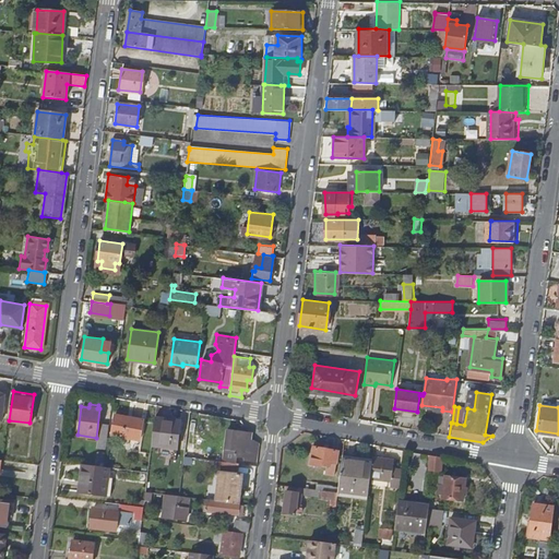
[(110,436),(140,440),(143,419),(114,415),(110,436)]
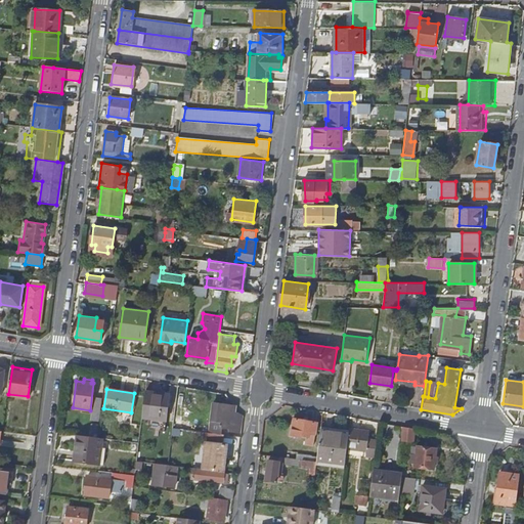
[(144,391),(141,417),(165,420),(168,393),(144,391)]
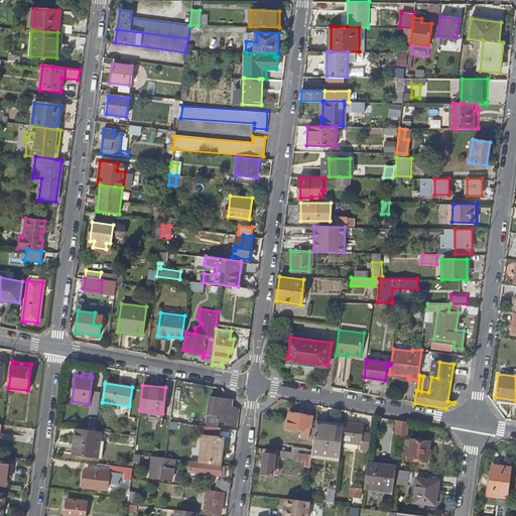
[(98,416),(100,393),(93,392),(90,415),(98,416)]
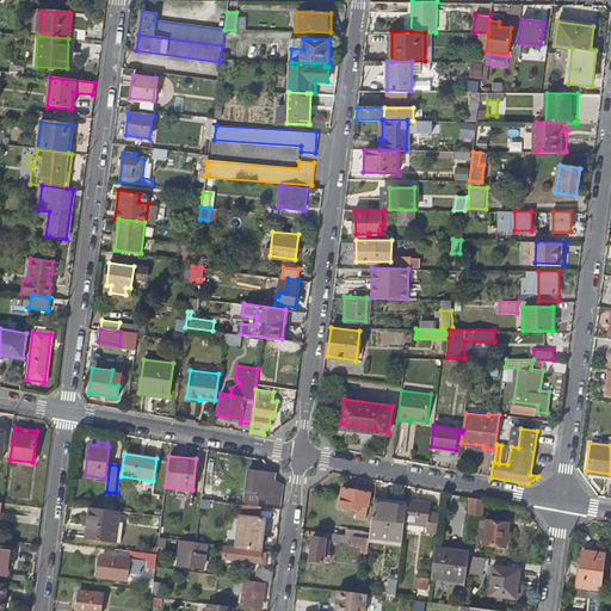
[(273,474),(271,470),(247,468),(242,504),(258,505),(259,499),(266,499),(266,503),(279,504),(282,486),(272,485),(273,474)]
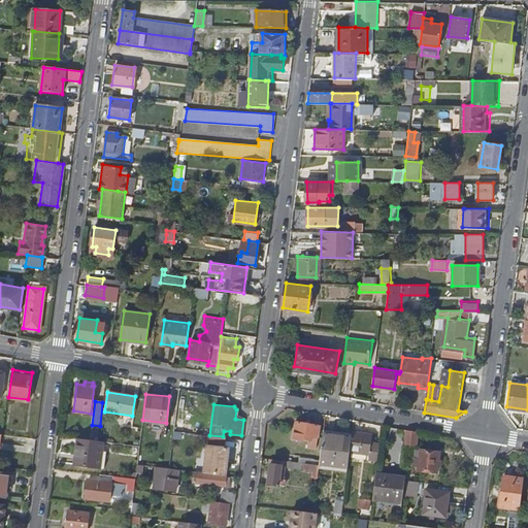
[(305,436),(317,438),(319,424),(295,420),(293,436),(304,438),(305,436)]
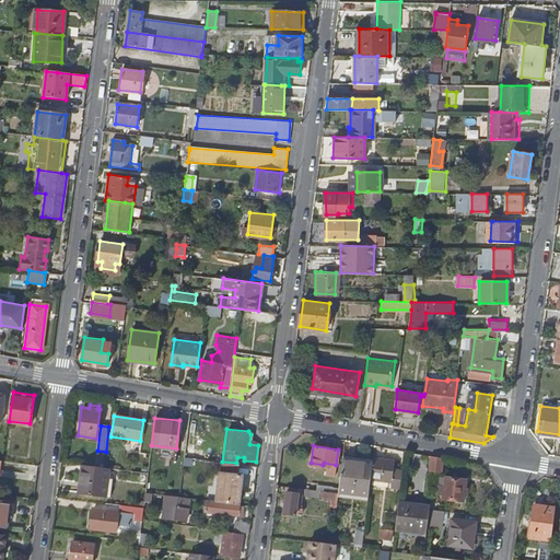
[(441,456),(430,454),(428,468),(439,469),(441,456)]
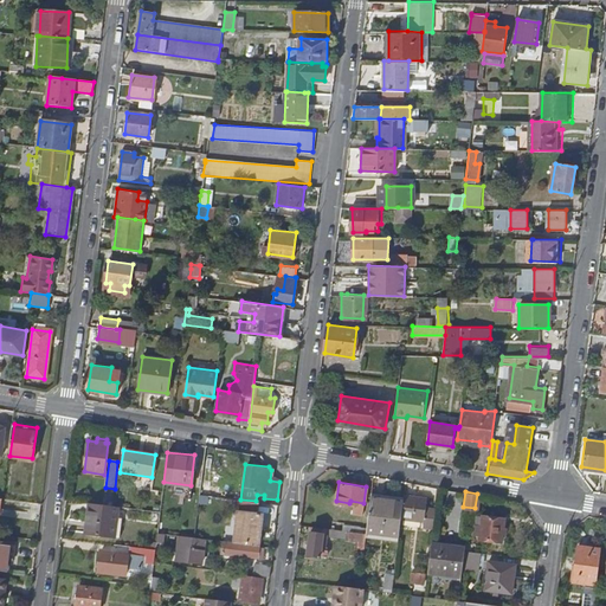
[(432,527),(434,507),(424,505),(425,495),(404,492),(403,500),(400,516),(421,519),(421,526),(432,527)]
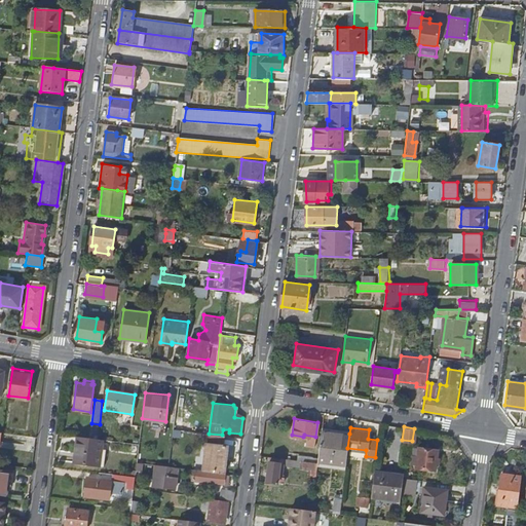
[(322,429),(317,459),(345,463),(347,448),(349,434),(322,429)]
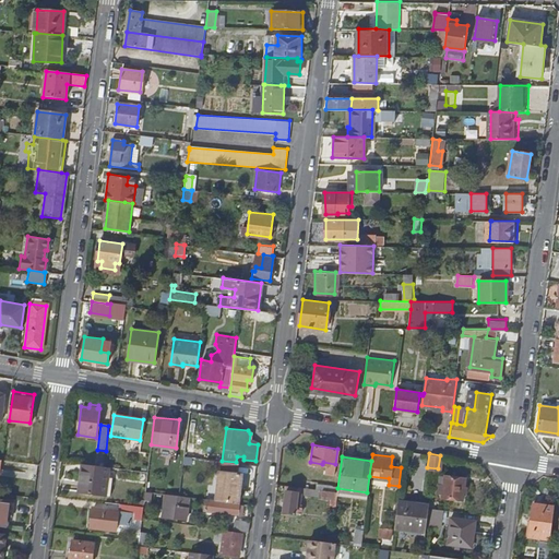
[(237,463),(236,462),(222,461),(217,460),(216,470),(218,471),(215,500),(238,502),(242,474),(236,473),(237,463)]
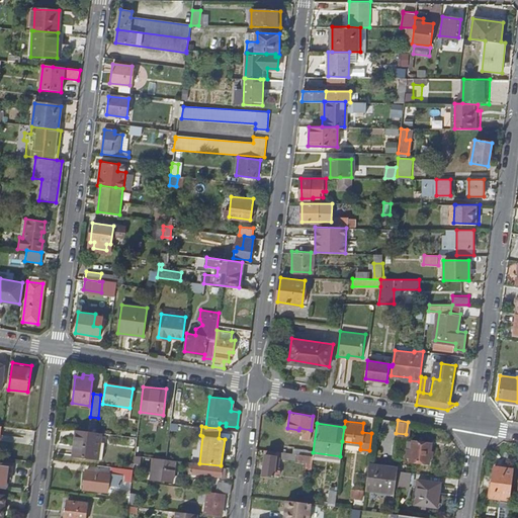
[(100,433),(96,432),(75,429),(71,454),(100,458),(102,442),(99,441),(100,433)]
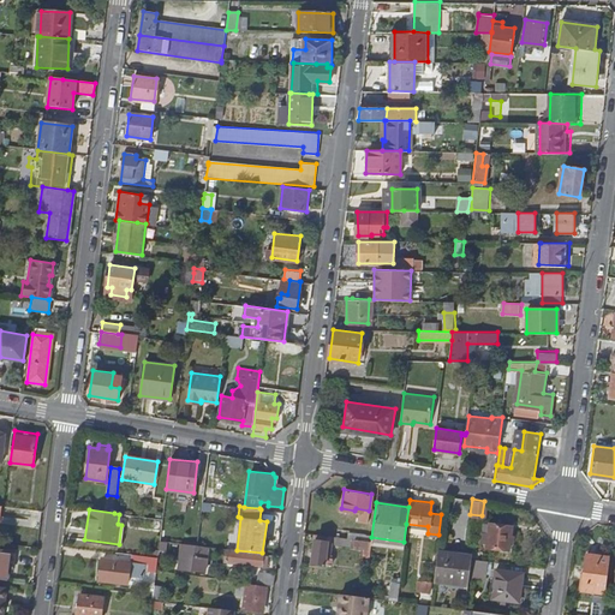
[(484,545),(507,549),(511,525),(488,521),(487,532),(479,531),(478,542),(484,543),(484,545)]
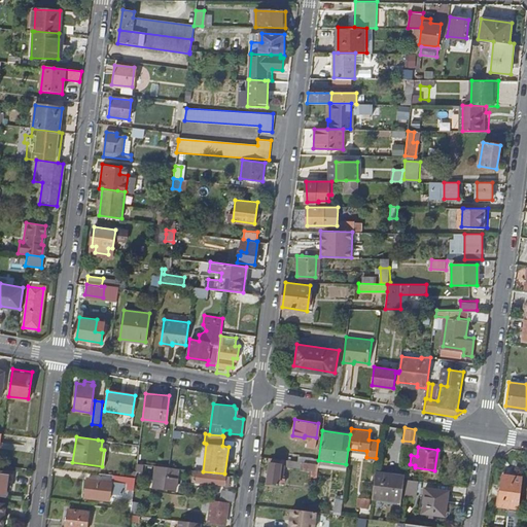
[(121,463),(130,464),(135,465),(135,457),(123,455),(121,463)]
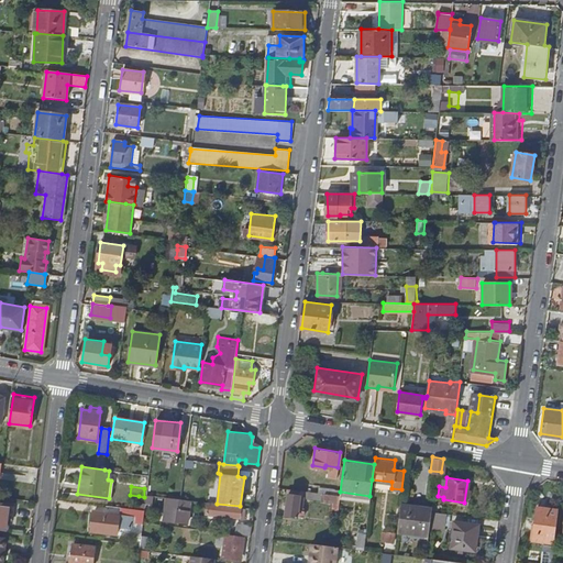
[(340,492),(340,495),(340,497),(370,501),(370,496),(340,492)]
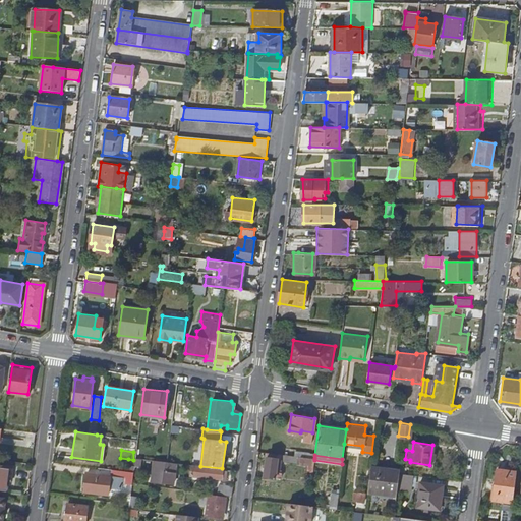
[(314,458),(300,456),(300,461),(307,462),(306,469),(312,469),(314,460),(314,458)]
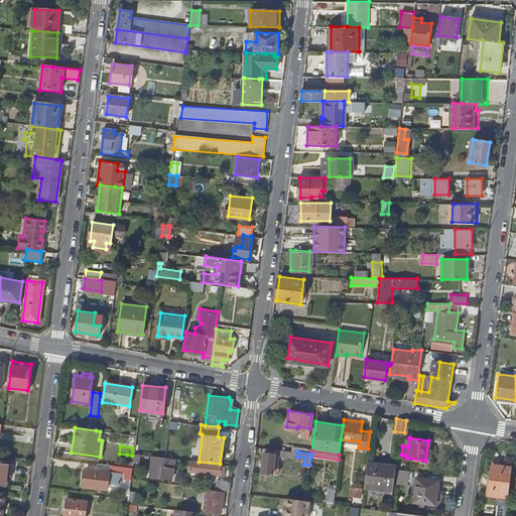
[(261,472),(277,474),(278,468),(275,467),(275,464),(274,464),(275,454),(263,453),(261,472)]
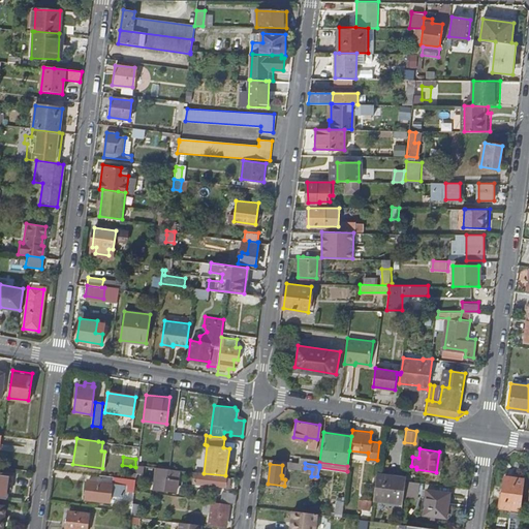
[(521,508),(521,504),(525,474),(501,471),(496,505),(521,508)]
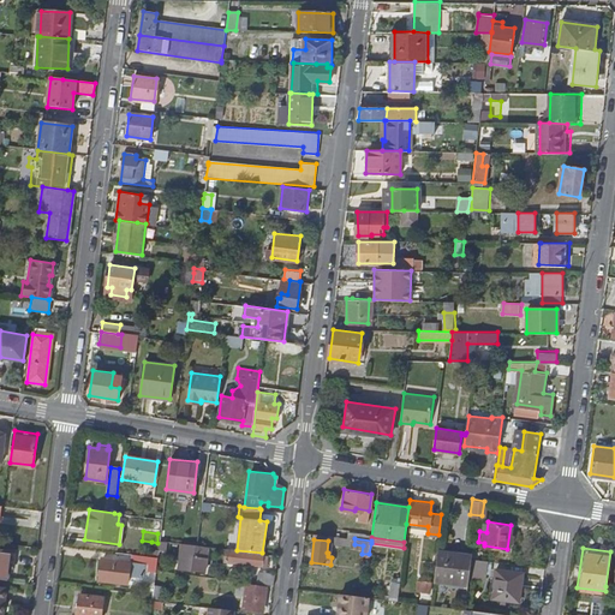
[(0,578),(6,579),(7,562),(15,563),(16,551),(0,549),(0,578)]
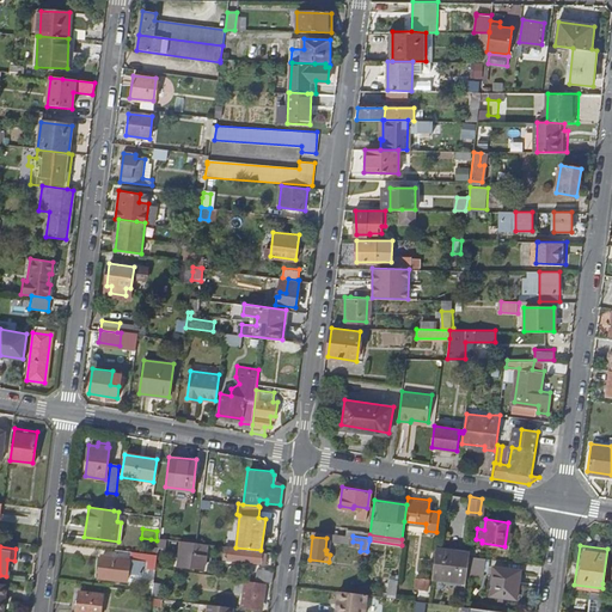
[(261,550),(236,548),(234,557),(265,561),(265,551),(261,550)]
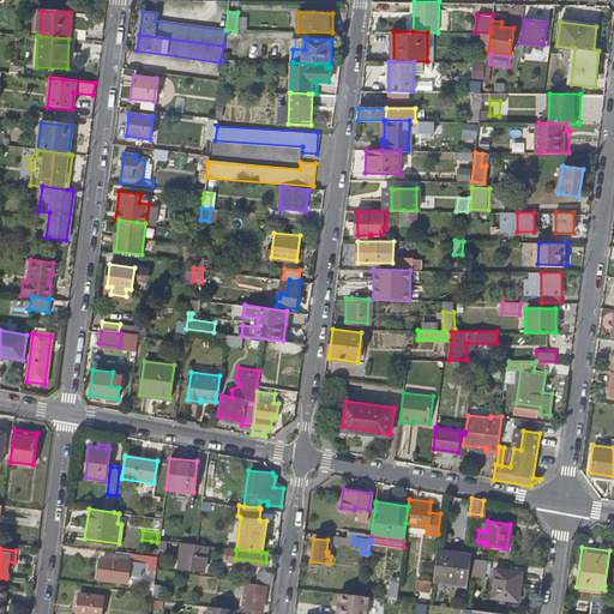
[(467,584),(469,571),(470,557),(470,554),(437,549),(433,579),(467,584)]
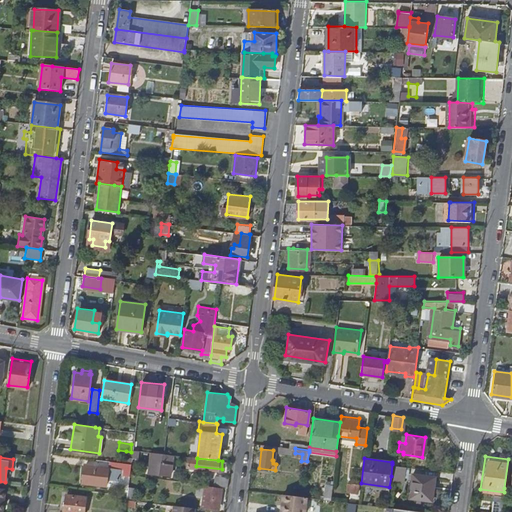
[(150,473),(170,475),(172,464),(152,461),(150,473)]
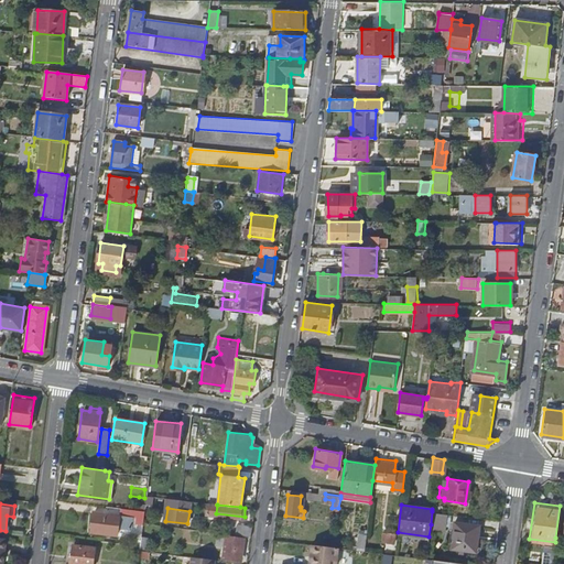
[(447,513),(432,511),(431,524),(446,527),(447,513)]
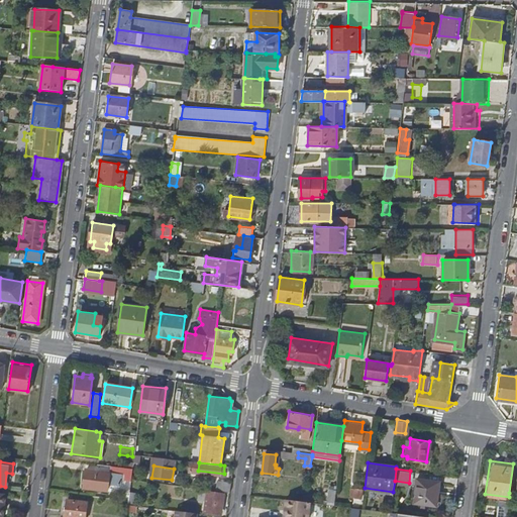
[(95,471),(92,489),(106,491),(107,484),(119,485),(121,474),(95,471)]
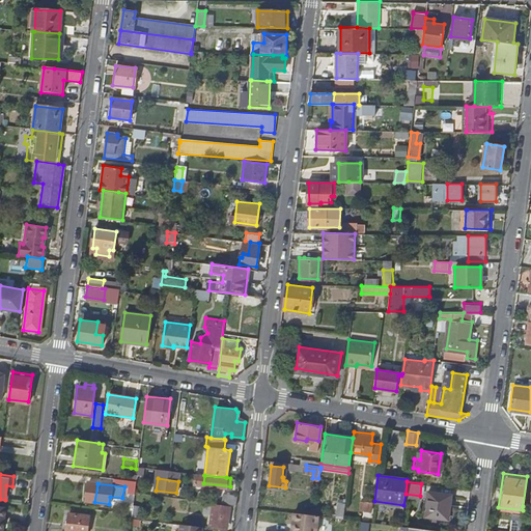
[(420,515),(447,519),(450,495),(422,492),(420,515)]
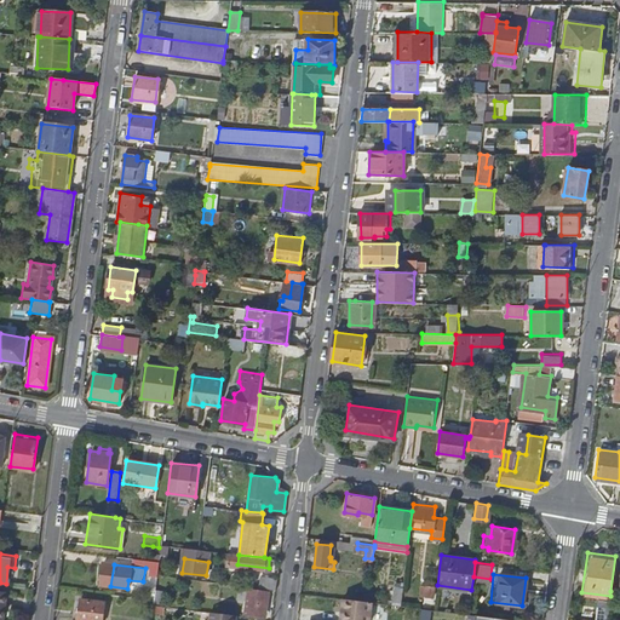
[(275,589),(277,577),(259,575),(258,586),(275,589)]
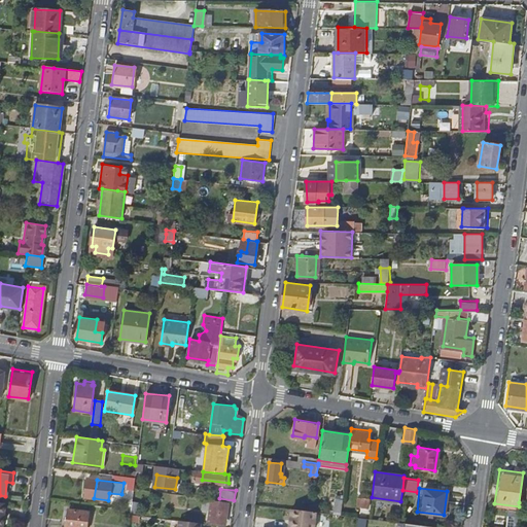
[(226,502),(212,500),(209,520),(224,522),(226,502)]
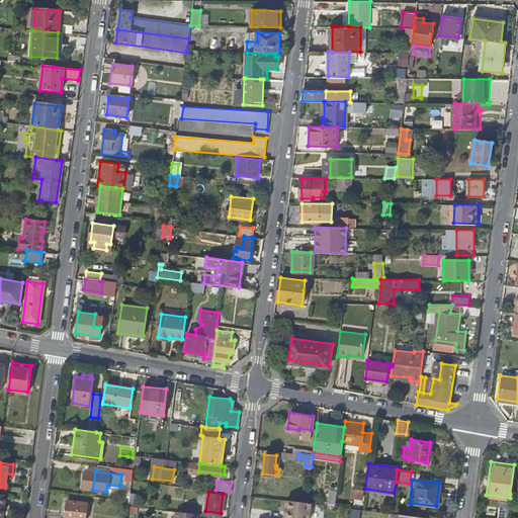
[(307,517),(310,502),(286,499),(283,517),(307,517)]
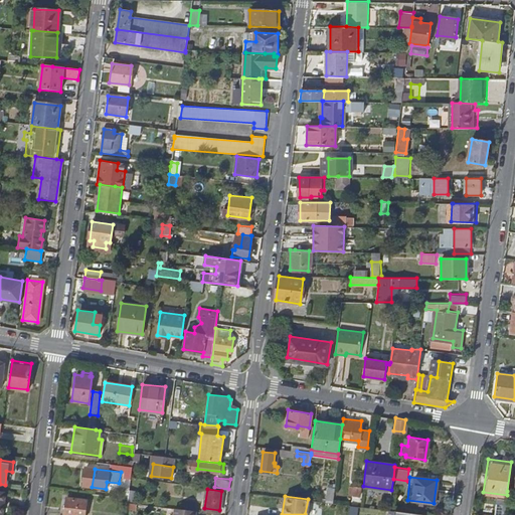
[(62,514),(81,514),(84,500),(65,498),(62,514)]
